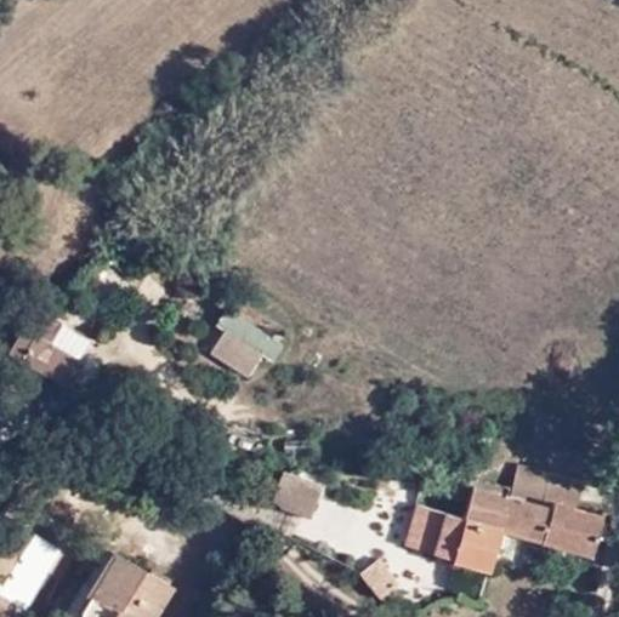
[(211,354),(249,377),(262,354),(274,361),(284,346),(227,309),(217,326),(225,331),(211,354)]
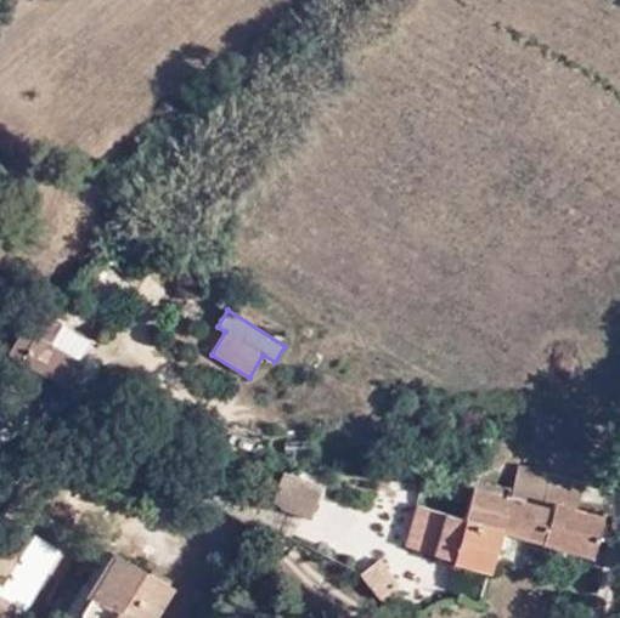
[(38,311),(9,355),(18,359),(44,376),(61,387),(89,342),(38,311)]
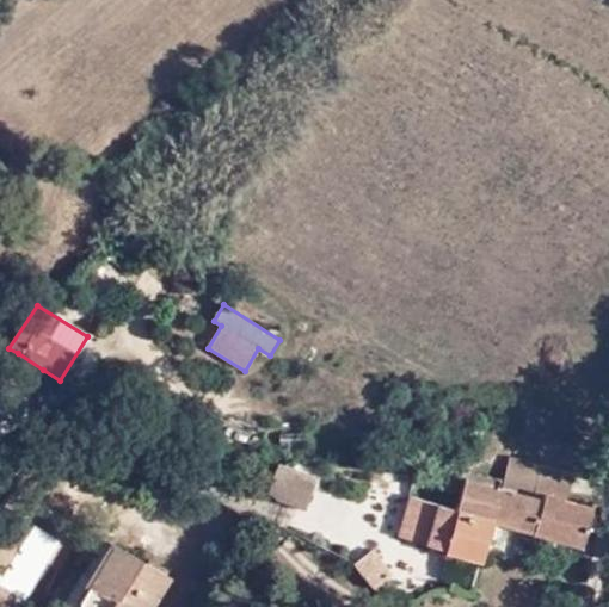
[(43,370),(18,353),(4,381),(30,394),(43,370)]
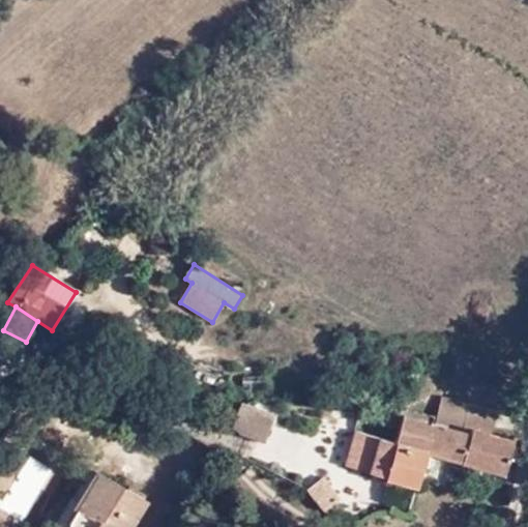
[(69,375),(76,359),(64,354),(57,369),(69,375)]
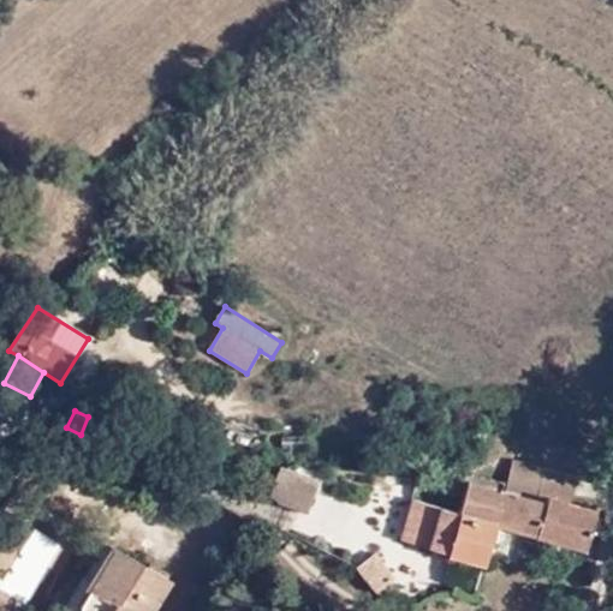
[(509,463),(503,492),(543,503),(545,496),(549,473),(509,463)]
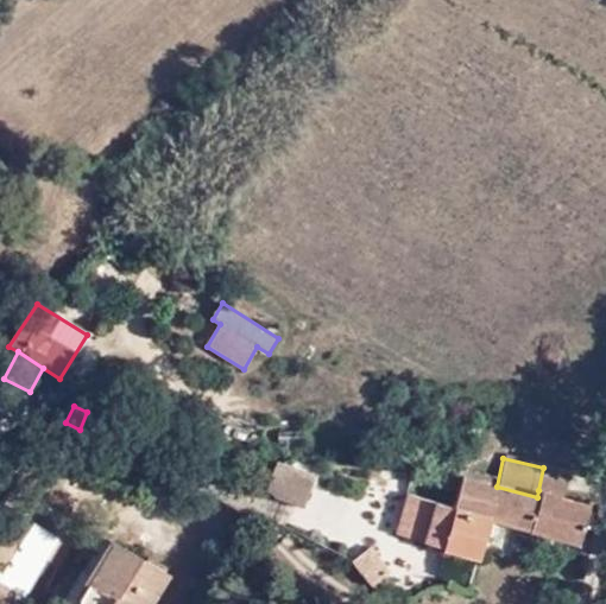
[(307,514),(319,479),(281,465),(267,498),(307,514)]
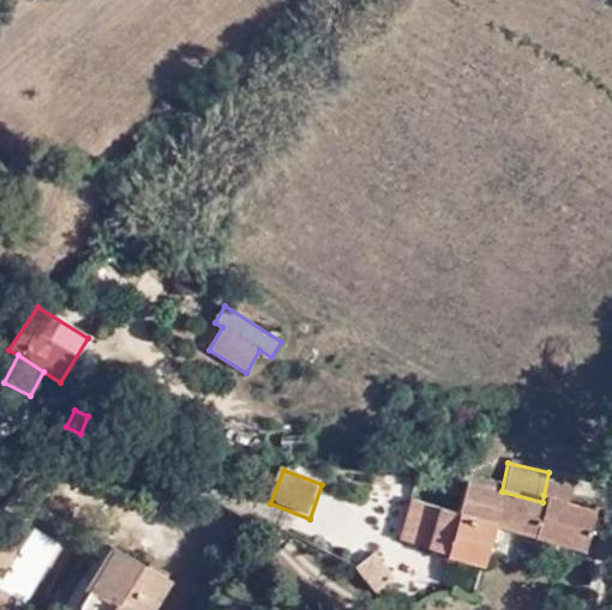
[(457,515),(491,523),(574,544),(580,523),(569,520),(571,515),(541,508),(543,502),(502,491),(466,482),(457,515)]
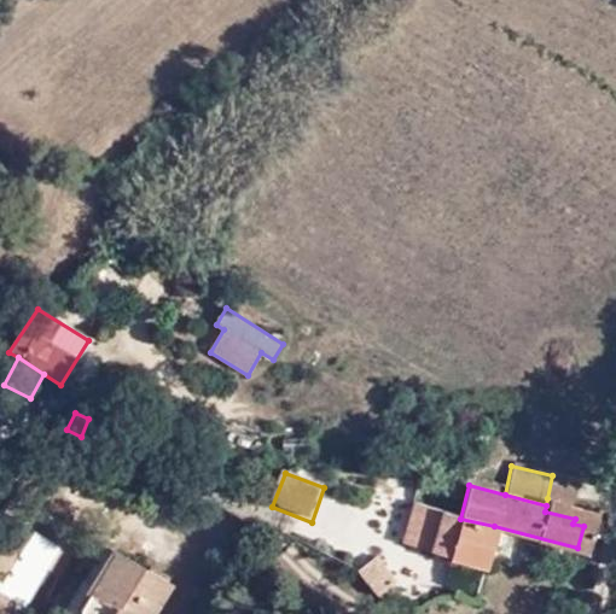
[(545,512),(575,519),(580,506),(547,498),(546,506),(545,512)]
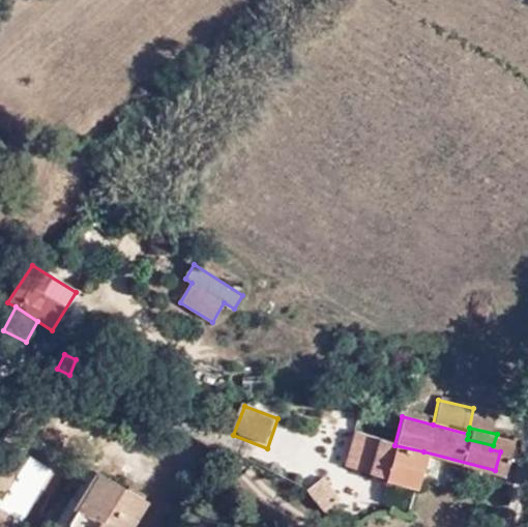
[(346,470),(415,487),(423,451),(394,445),(355,436),(346,470)]
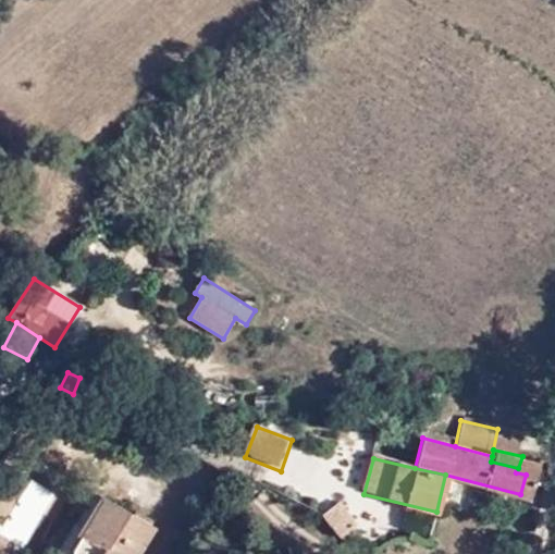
[(327,517),(350,537),(361,529),(343,504),(327,517)]
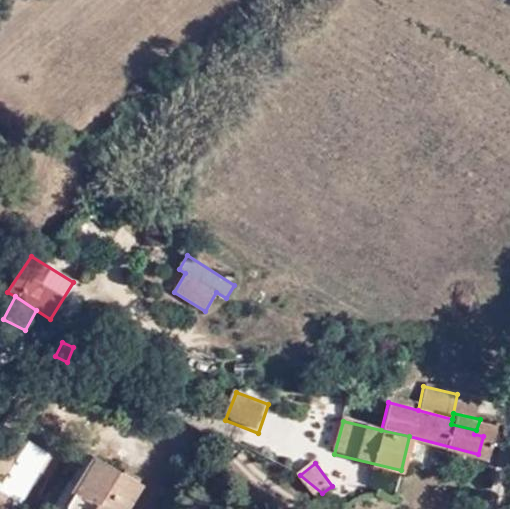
[(90,464),(73,497),(67,508),(124,508),(135,489),(90,464)]
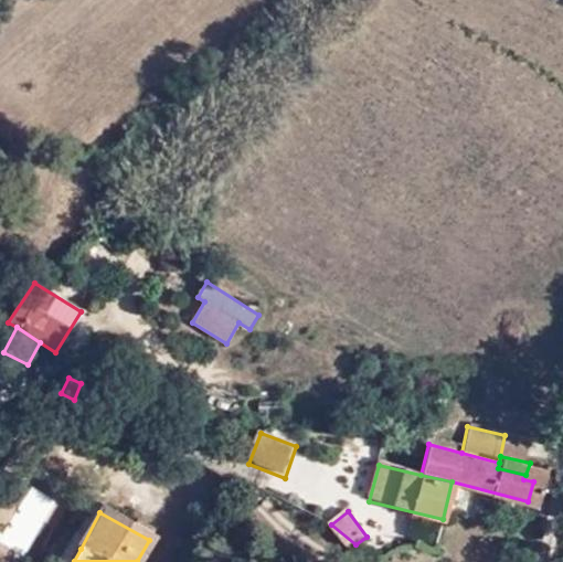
[(347,550),(356,544),(331,525),(328,527),(347,550)]
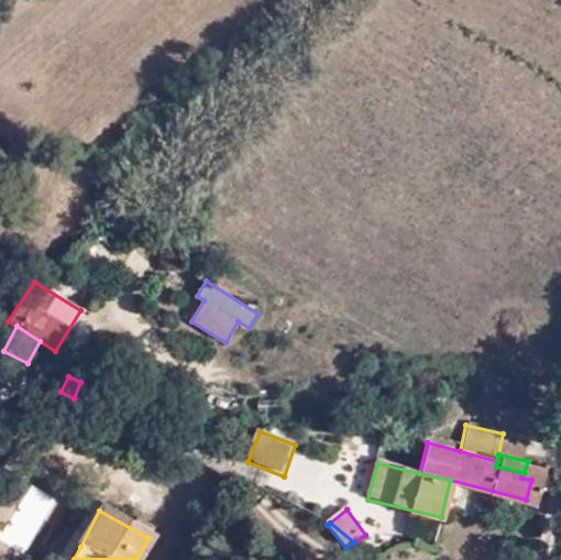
[(74,559),(80,547),(67,540),(57,559),(74,559)]
